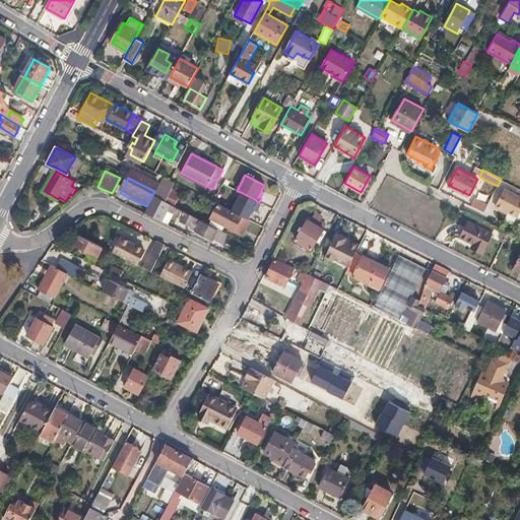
[(165,201),(172,189),(160,183),(153,195),(165,201)]
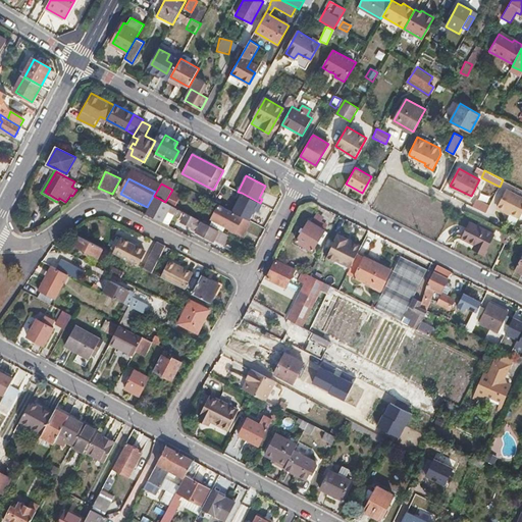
[(521,197),(508,190),(499,207),(521,218),(521,215),(521,197)]
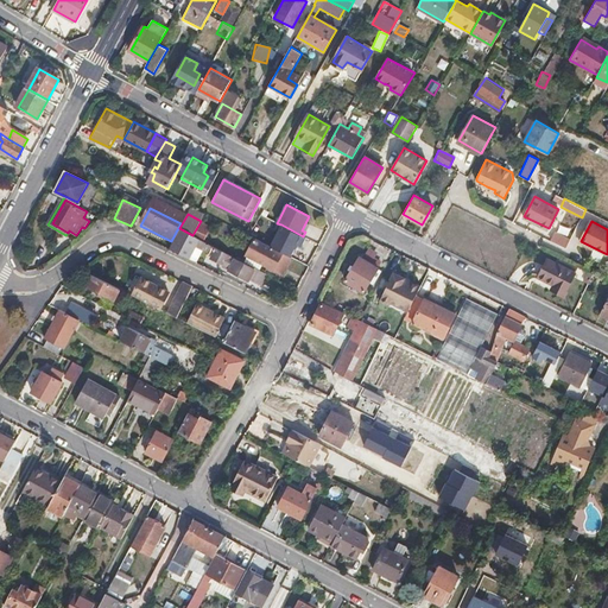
[(282,225),(271,246),(284,253),(291,257),(297,244),(302,246),(305,238),(303,236),(282,225)]
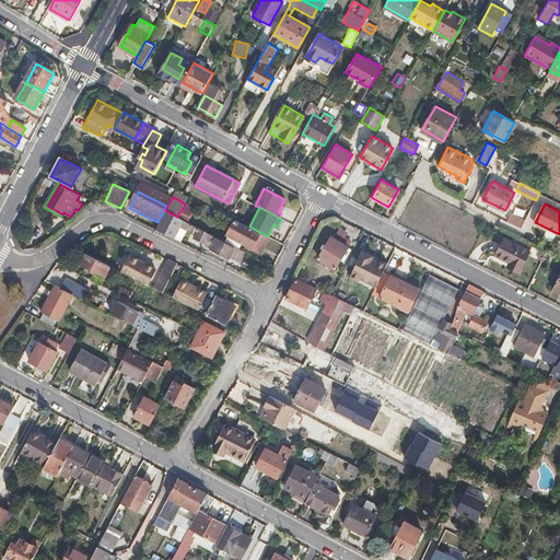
[(165,210),(158,224),(173,232),(177,225),(196,235),(195,236),(208,243),(206,247),(230,258),(230,257),(240,263),(245,252),(235,247),(177,217),(165,210)]
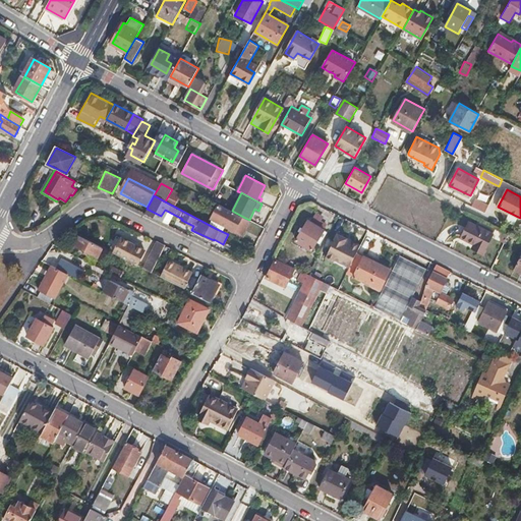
[(475,198),(472,206),(486,213),(489,206),(475,198)]
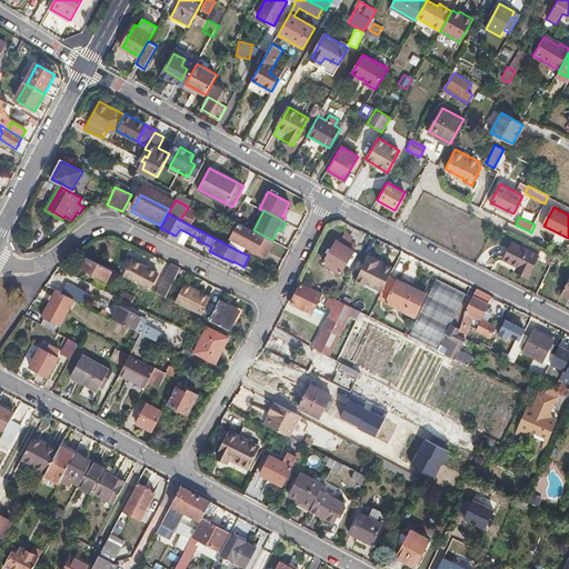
[(266,237),(253,230),(239,223),(231,238),(247,247),(265,256),(272,241),(266,238),(266,237)]
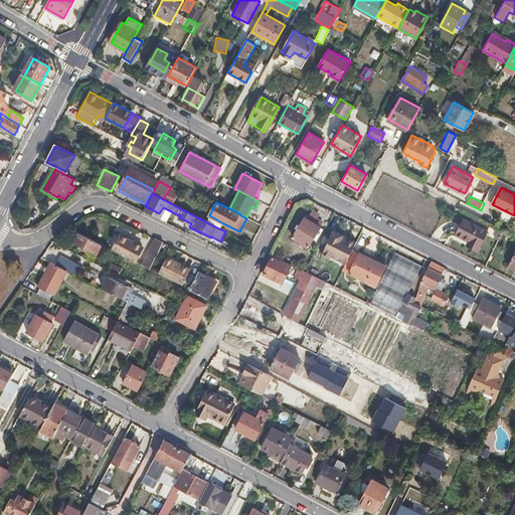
[(305,217),(293,236),(309,246),(320,226),(305,217)]
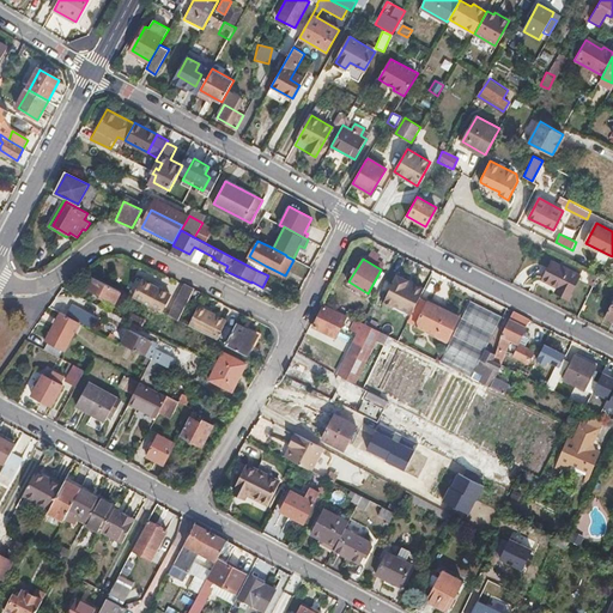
[(551,260),(541,279),(558,287),(558,290),(570,296),(581,274),(551,260)]
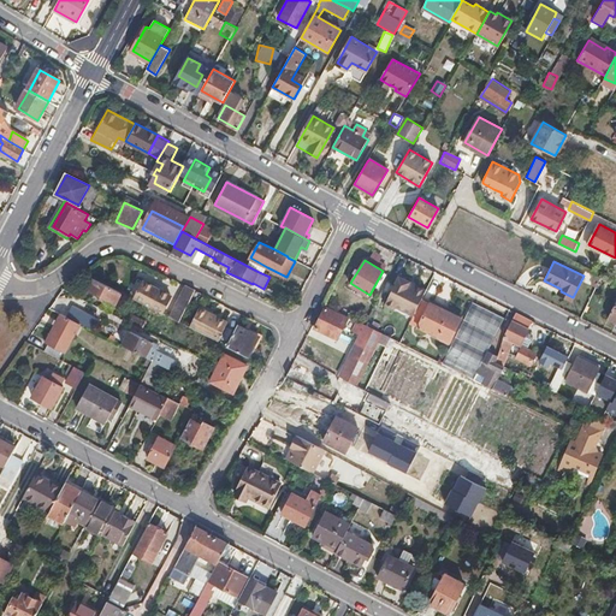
[(602,277),(597,274),(592,285),(597,288),(602,277)]
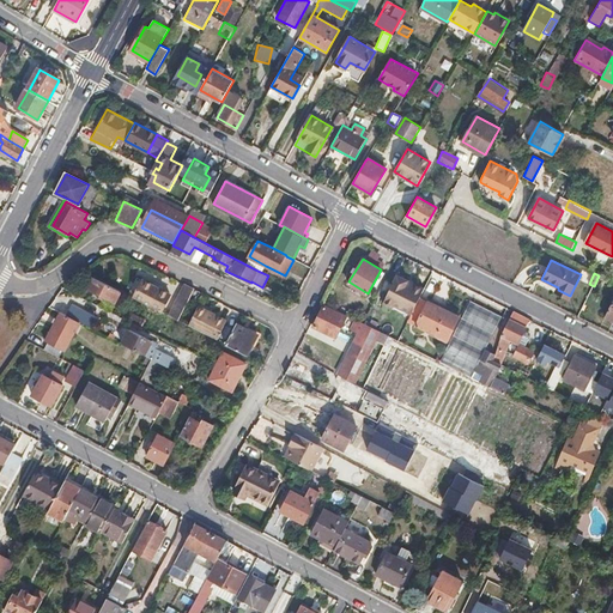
[(120,291),(91,275),(86,287),(99,295),(98,297),(113,304),(120,291)]
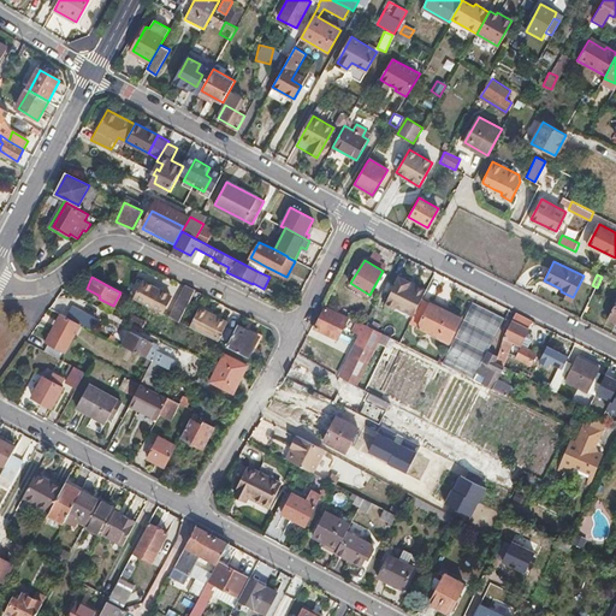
[(421,300),(425,294),(415,289),(416,285),(400,277),(385,306),(395,311),(396,308),(413,317),(421,300)]
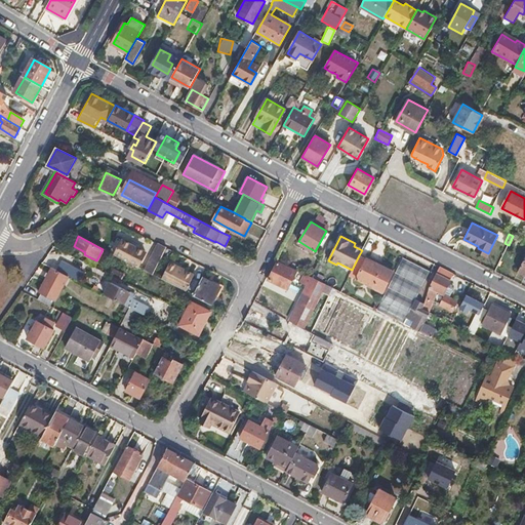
[(119,256),(138,267),(146,252),(122,240),(115,254),(119,256)]
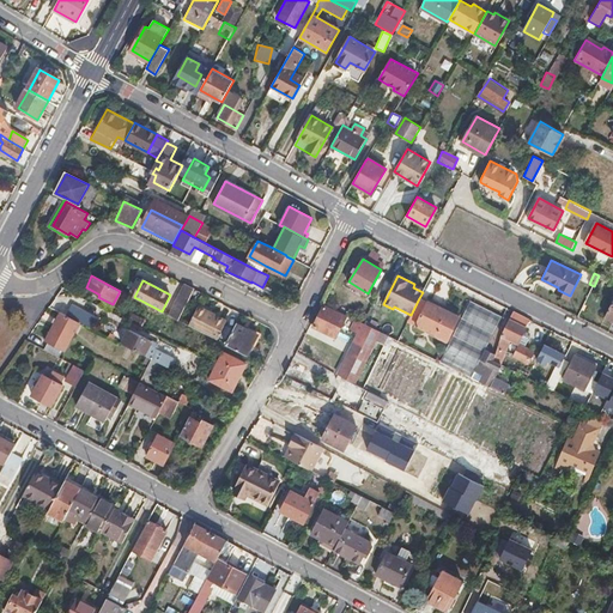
[(186,284),(184,285),(170,316),(177,320),(194,289),(194,287),(186,284)]
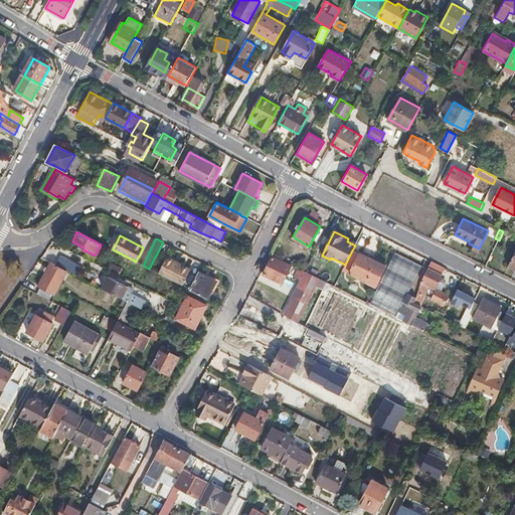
[(113,249),(105,246),(102,253),(113,260),(117,251),(113,249)]
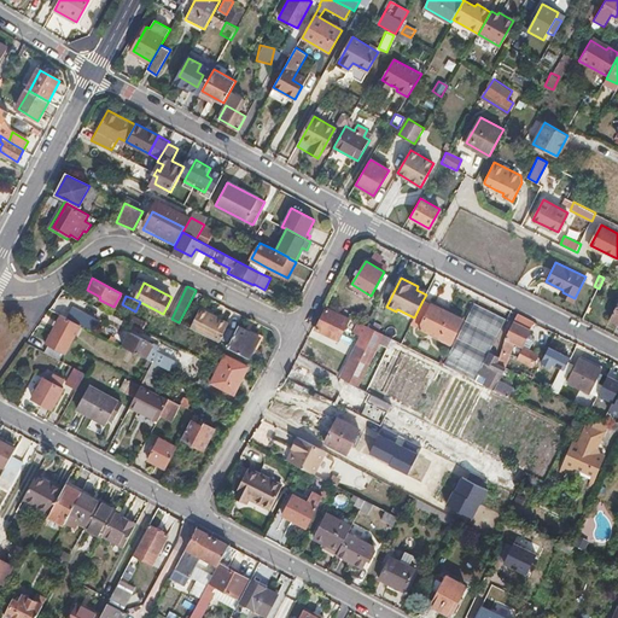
[(462,320),(423,301),(414,318),(412,322),(452,342),(462,320)]
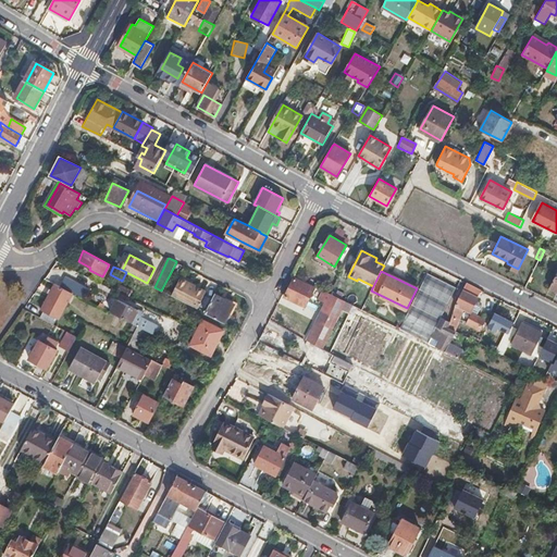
[(447,305),(456,288),(426,274),(419,289),(447,305)]
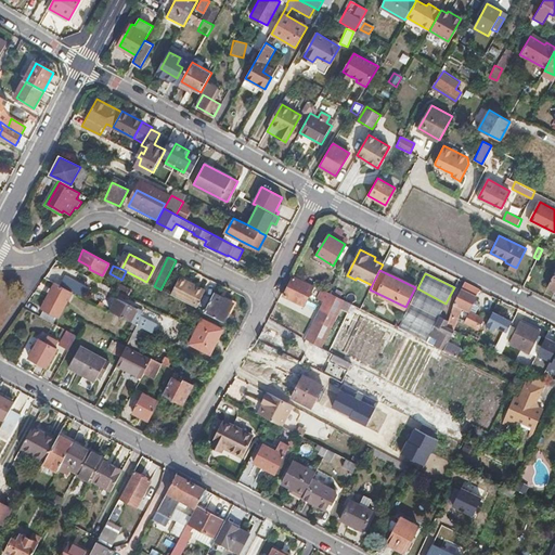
[(66,275),(61,285),(72,291),(73,292),(74,292),(78,282),(66,275)]
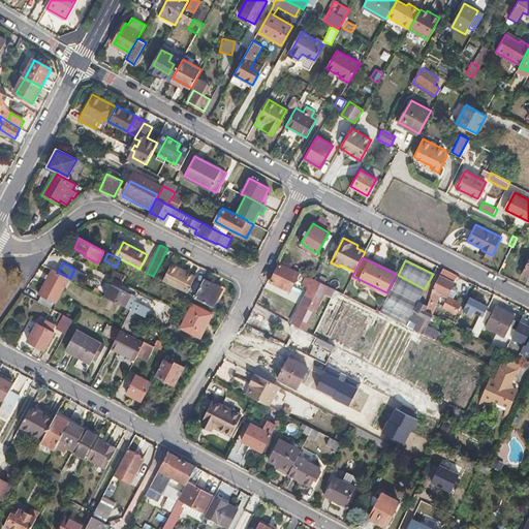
[(279,263),(271,281),(289,290),(298,273),(279,263)]
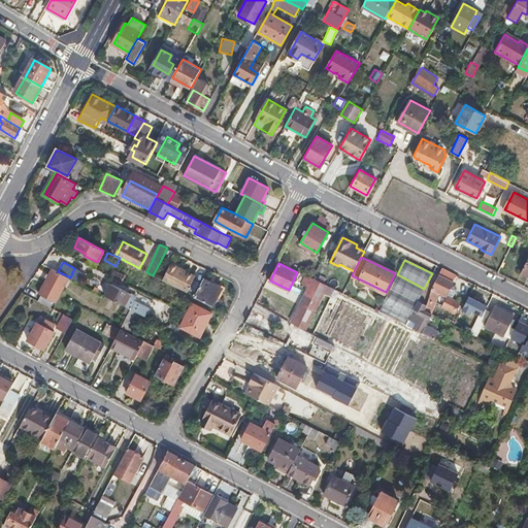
[(170,264),(162,281),(186,292),(187,293),(195,276),(170,264)]
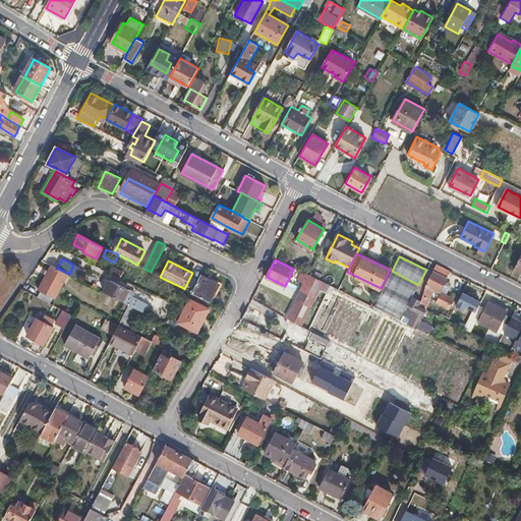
[(41,291),(39,296),(50,303),(53,297),(54,298),(67,273),(57,268),(52,265),(39,290),(41,291)]
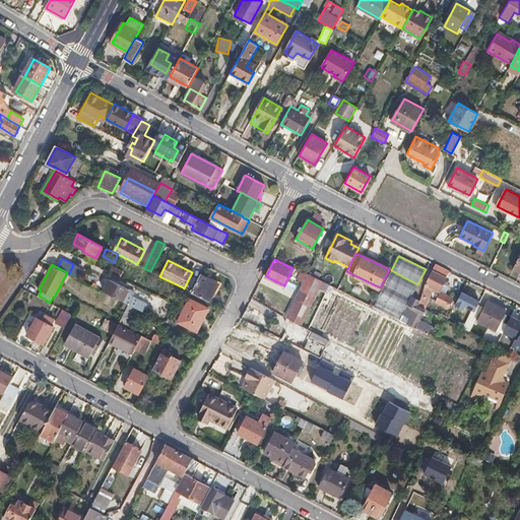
[(449,270),(436,264),(426,284),(418,305),(425,309),(433,289),(439,293),(446,277),(449,270)]
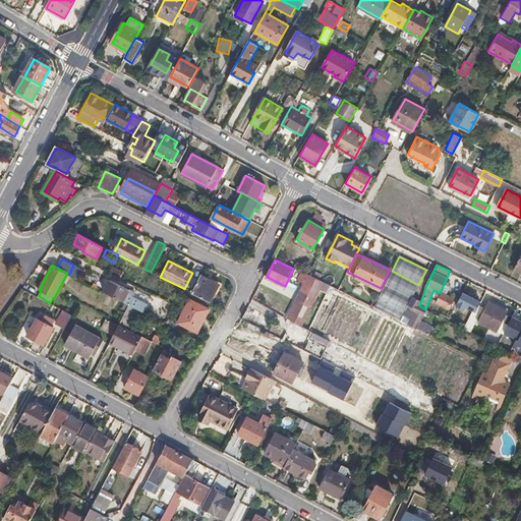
[(113,266),(110,272),(119,277),(123,271),(113,266)]
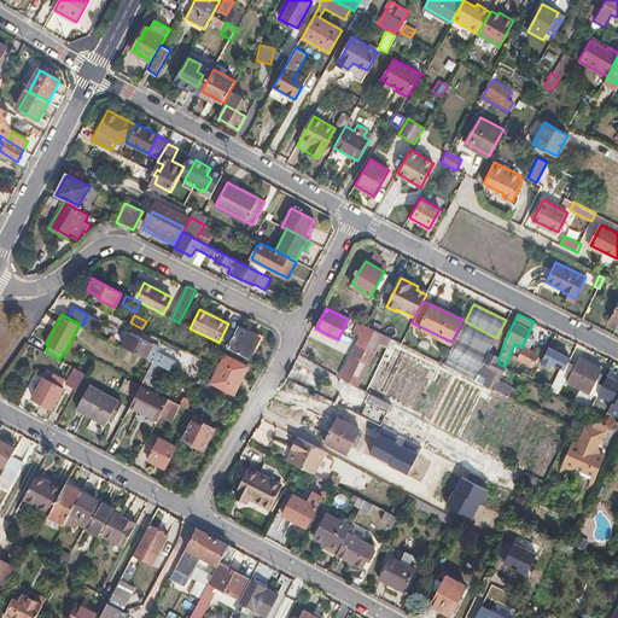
[(488,355),(496,338),(465,321),(455,339),(488,355)]
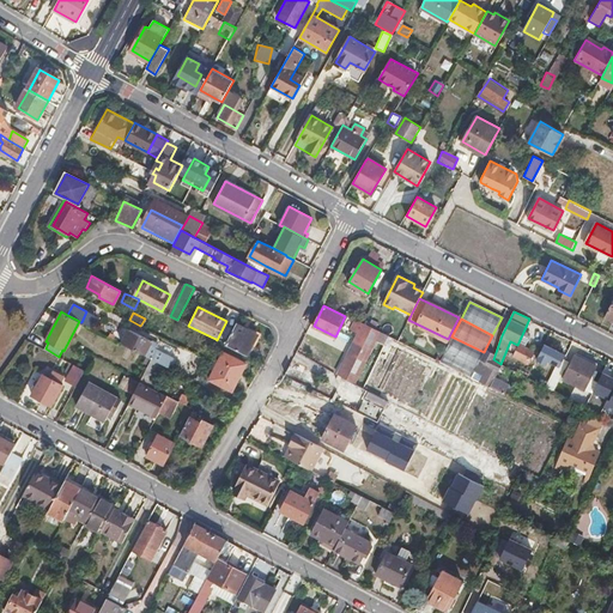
[(353,329),(376,341),(383,345),(388,335),(358,320),(353,329)]
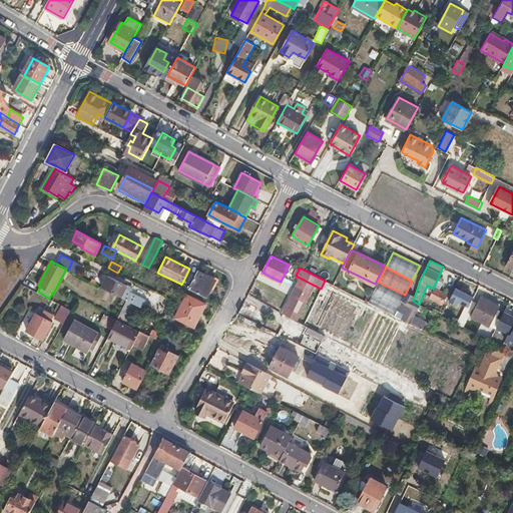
[(215,280),(198,271),(189,288),(206,297),(215,280)]
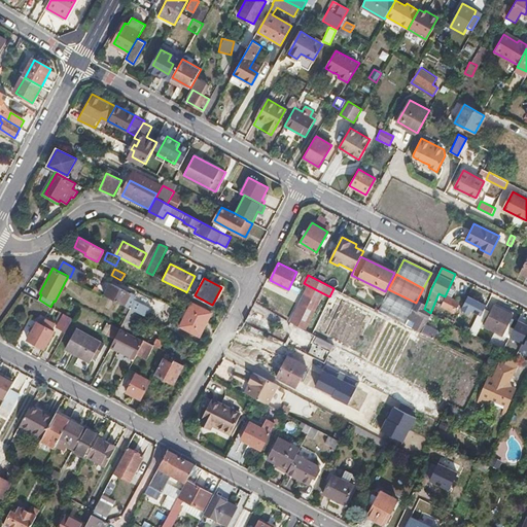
[(452,281),(445,296),(447,297),(451,300),(451,299),(455,290),(457,290),(460,285),(452,281)]
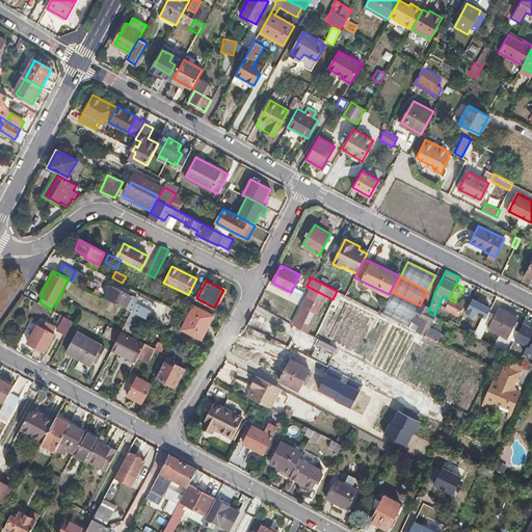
[(112,286),(106,297),(131,311),(143,317),(147,319),(151,310),(135,301),(136,298),(112,286)]
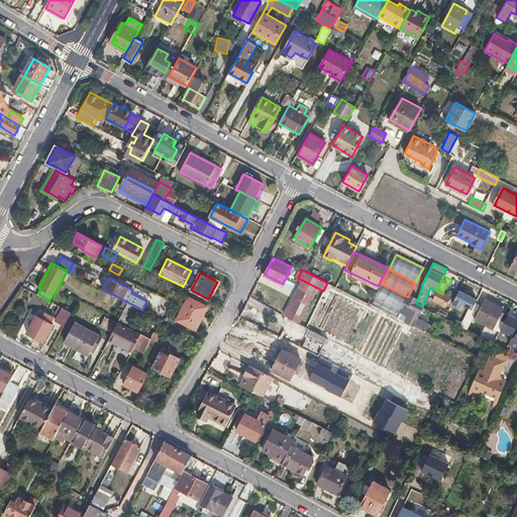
[(317,288),(315,293),(301,320),(314,327),(315,325),(321,328),(320,331),(340,341),(384,363),(405,322),(398,318),(371,304),(335,287),(327,283),(323,291),(317,288)]
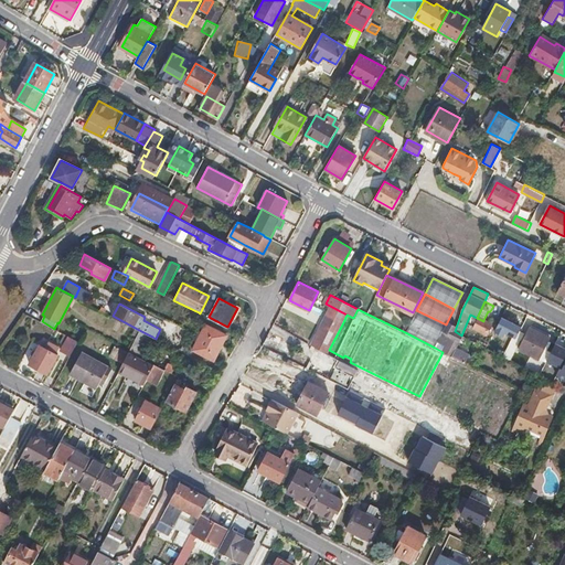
[(438,341),(446,324),(416,310),(408,326),(438,341)]
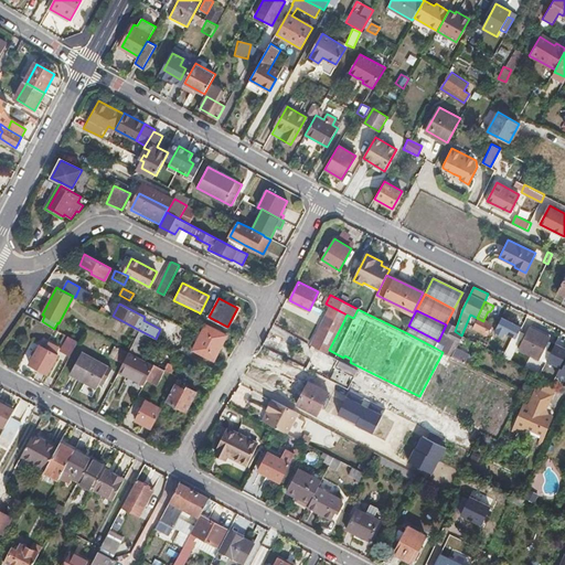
[(311,344),(318,349),(328,353),(329,350),(344,320),(328,312),(311,344)]
